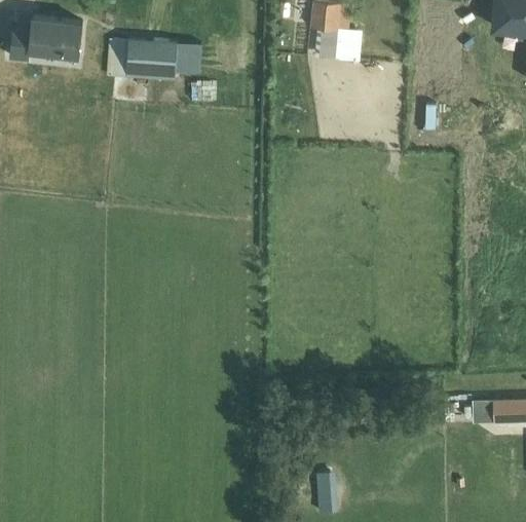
[(525,0),(494,0),(492,29),(525,32),(525,65),(525,81),(525,80),(525,0)]
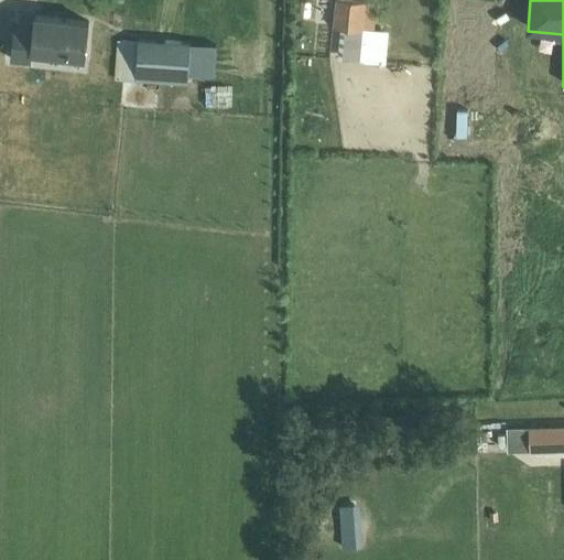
[(362,29),(365,4),(337,1),(335,31),(351,32),(351,38),(361,39),(362,29)]
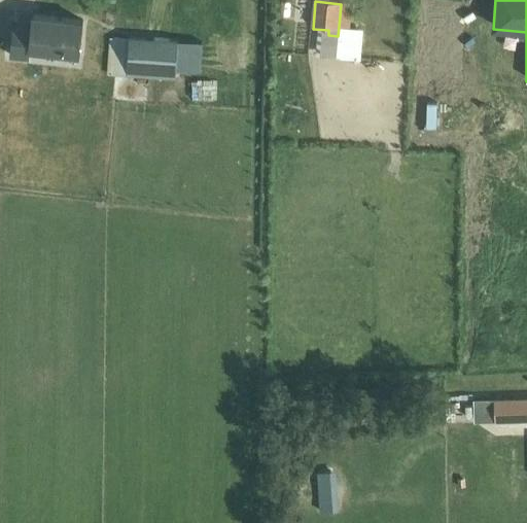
[(12,23),(9,58),(28,60),(29,51),(79,57),(82,24),(31,19),(31,25),(12,23)]
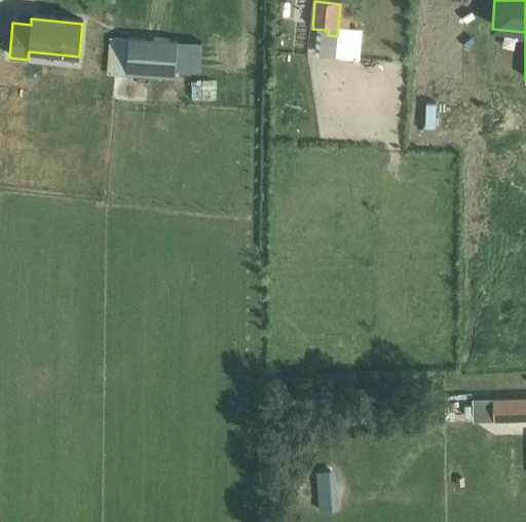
[(176,43),(114,38),(111,77),(173,82),(176,43)]
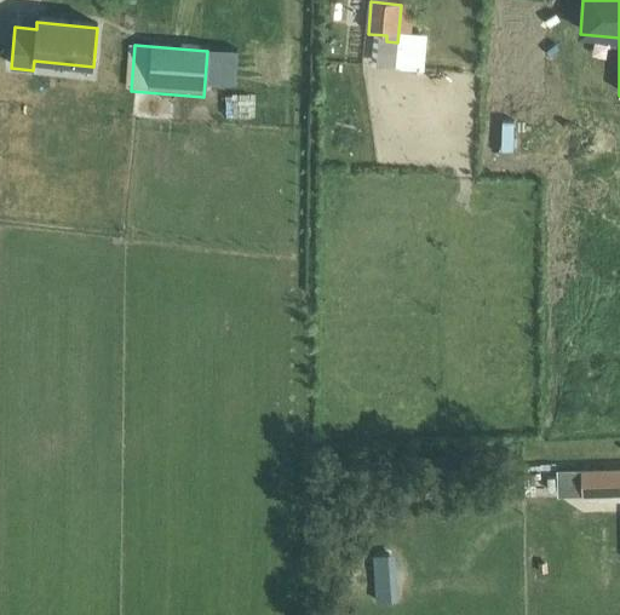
[(619,470),(581,471),(583,499),(619,498),(619,470)]
